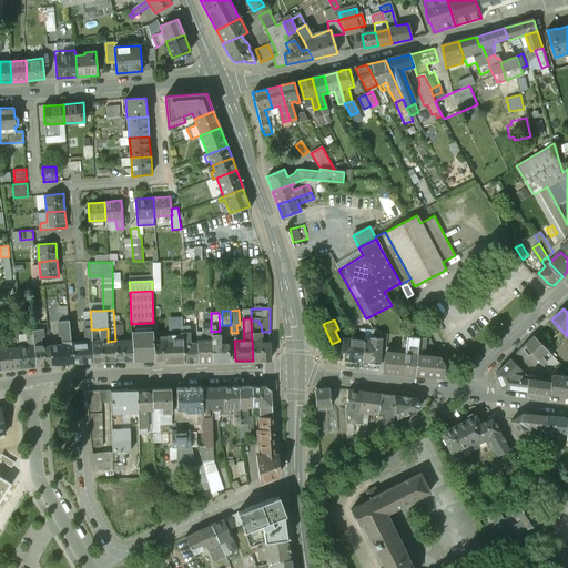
[(261,324),(259,324),(259,321),(251,321),(253,361),(270,359),(271,343),(262,343),(262,332),(261,324)]
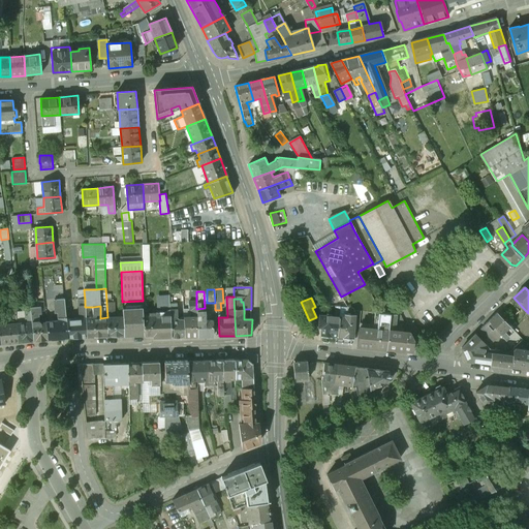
[(336,300),(323,299),(328,306),(335,307),(340,307),(340,304),(336,304),(336,300)]
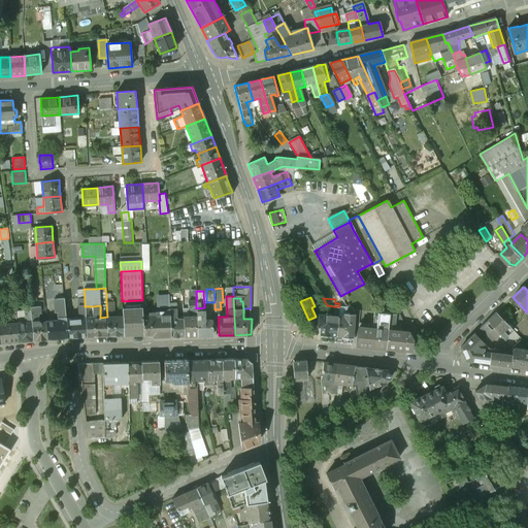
[(64,299),(54,300),(55,314),(58,312),(65,312),(64,299)]
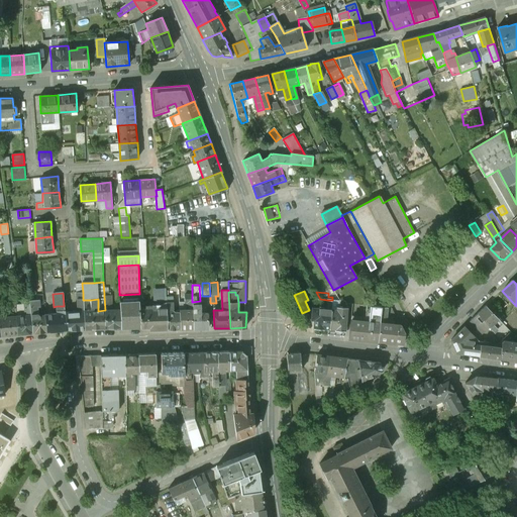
[(110,296),(104,296),(105,310),(105,329),(120,328),(120,308),(114,308),(114,310),(110,310),(109,307),(111,306),(110,296)]
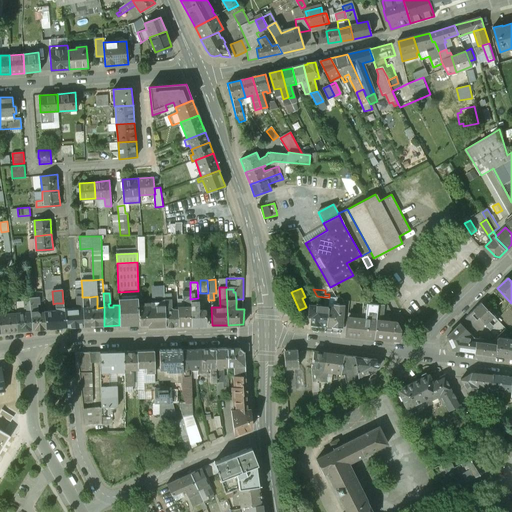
[(76,309),(64,310),(65,328),(83,326),(83,308),(82,297),(82,296),(76,297),(76,309)]
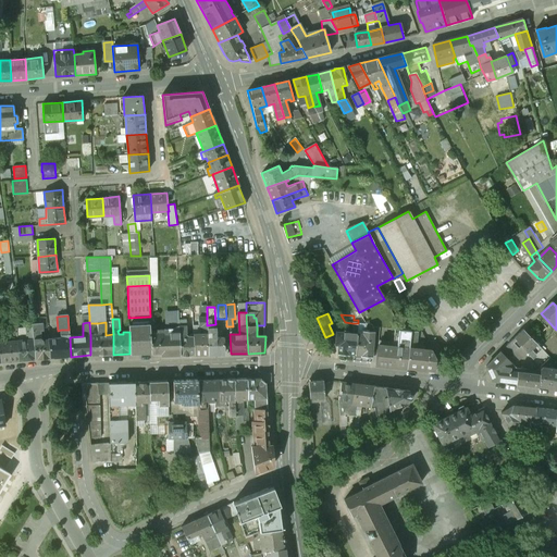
[(106,322),(98,323),(98,335),(90,335),(90,355),(113,355),(113,334),(106,335),(106,322)]
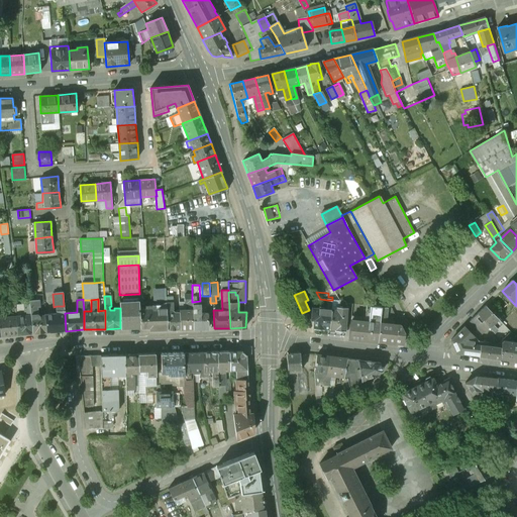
[(35,301),(30,301),(31,316),(32,334),(46,333),(44,316),(39,316),(37,315),(36,308),(39,308),(38,301),(35,301)]
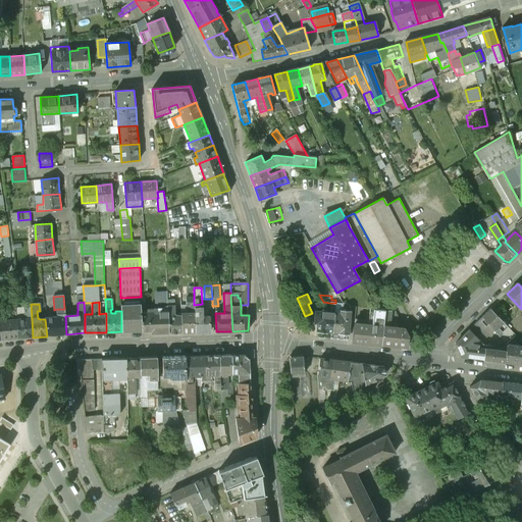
[(202,304),(194,305),(194,306),(195,332),(210,331),(209,316),(202,316),(202,304)]
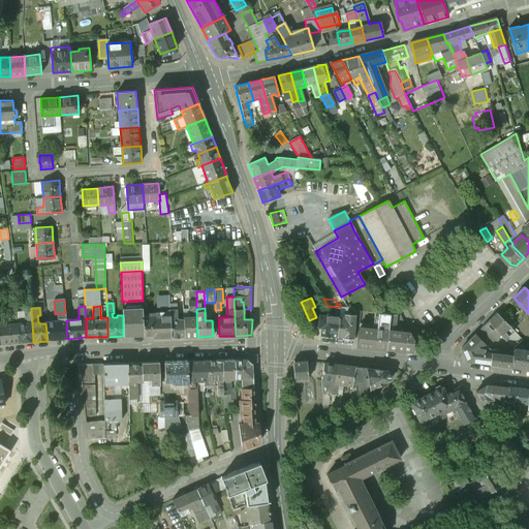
[(144,309),(122,309),(123,315),(123,336),(145,335),(144,316),(144,309)]
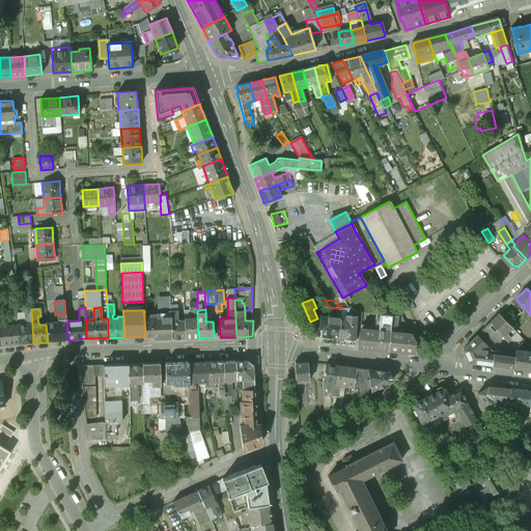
[(192,318),(189,318),(189,316),(184,316),(184,320),(185,338),(198,338),(197,311),(191,311),(192,318)]
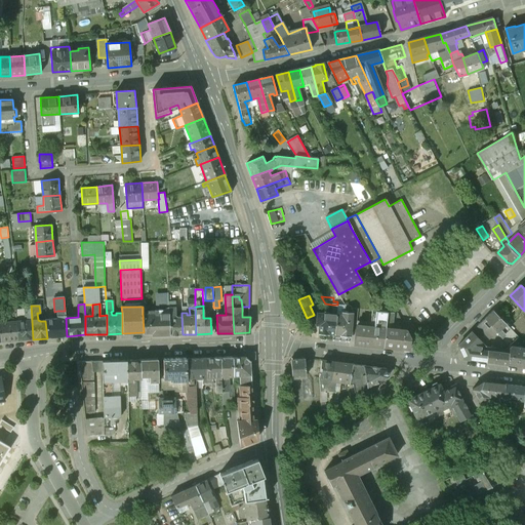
[(162,310),(149,311),(149,313),(143,314),(144,332),(152,332),(152,335),(169,334),(168,316),(168,313),(162,313),(162,310)]
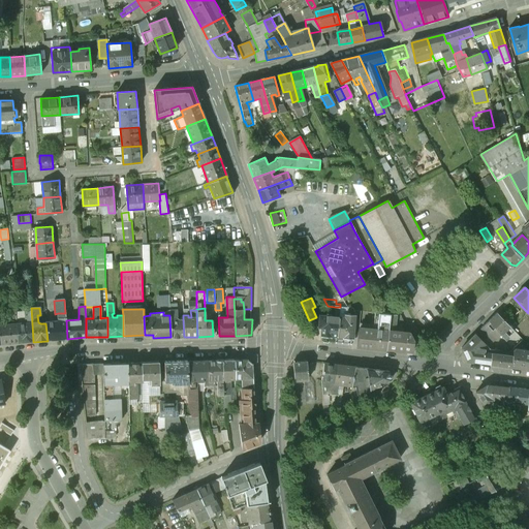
[(58,321),(45,322),(45,323),(48,341),(67,339),(66,320),(65,313),(58,313),(58,321)]
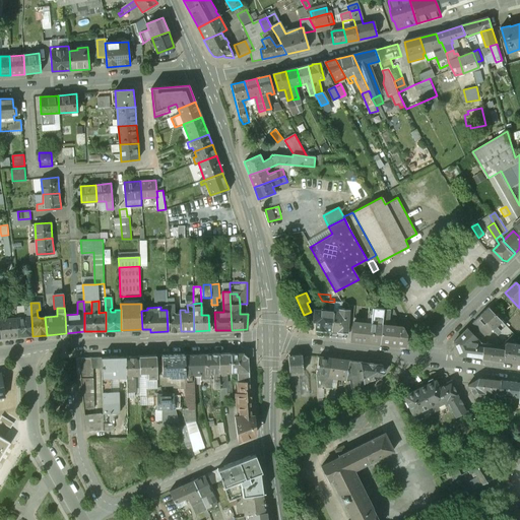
[(372,308),(371,324),(367,323),(365,341),(379,342),(383,309),(372,308)]
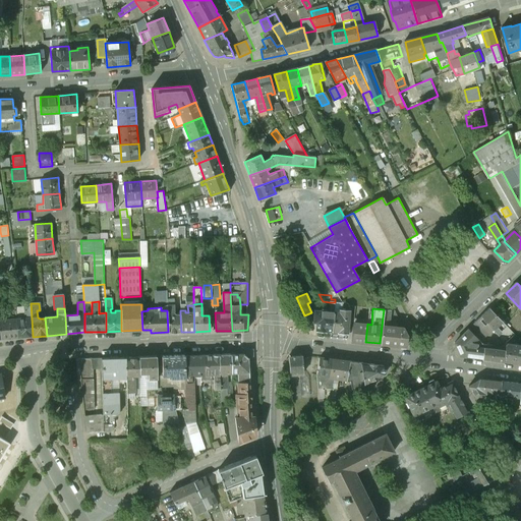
[(349,310),(334,309),(333,312),(332,331),(337,332),(337,334),(347,335),(348,320),(349,310)]
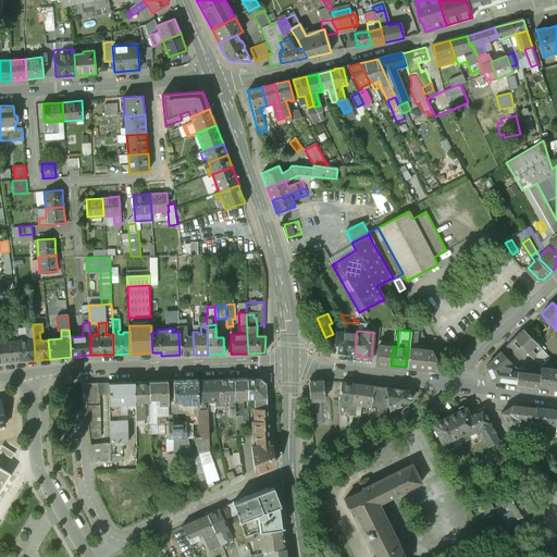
[(431,350),(416,349),(418,332),(410,331),(406,367),(433,370),(435,358),(431,350)]
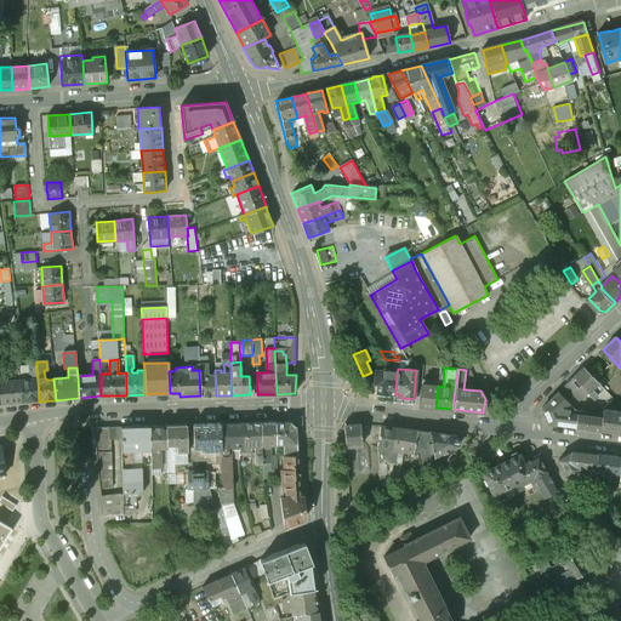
[(603,388),(584,369),(567,385),(580,399),(590,391),(594,397),(599,392),(603,388)]
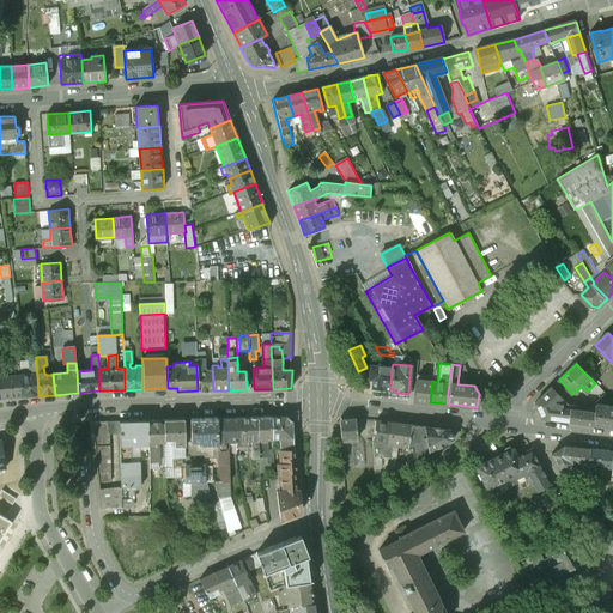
[(387,368),(370,365),(369,378),(372,380),(371,389),(382,390),(383,389),(390,389),(392,368),(387,368)]
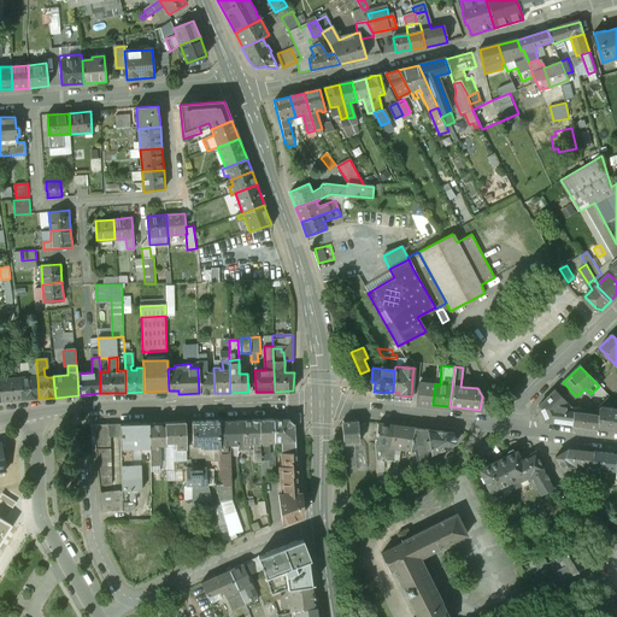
[(206,371),(198,371),(199,393),(215,393),(213,372),(209,372),(206,371)]
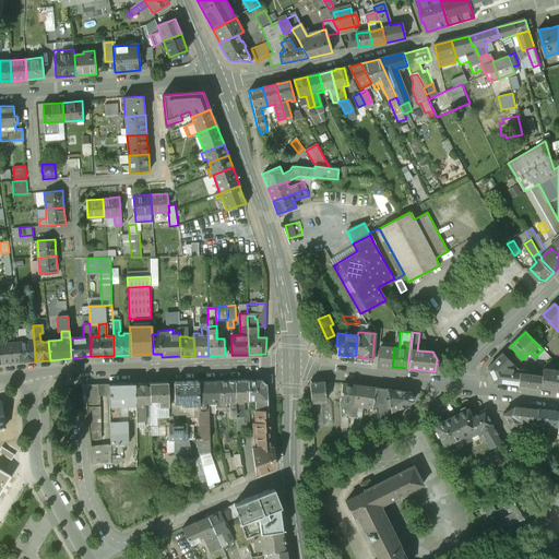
[(27,342),(18,343),(20,363),(35,361),(34,342),(27,342)]
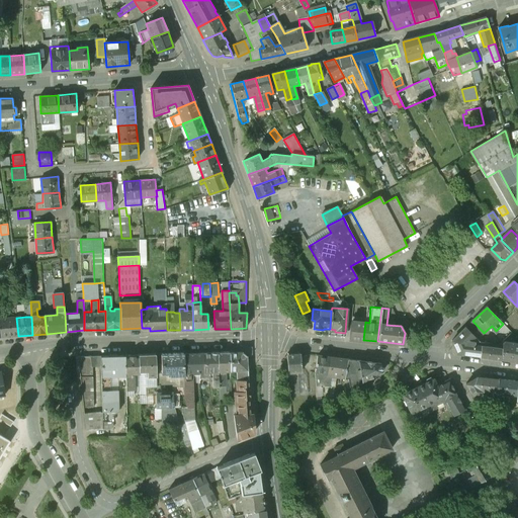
[(11,318),(0,319),(0,329),(1,337),(18,336),(16,318),(11,318)]
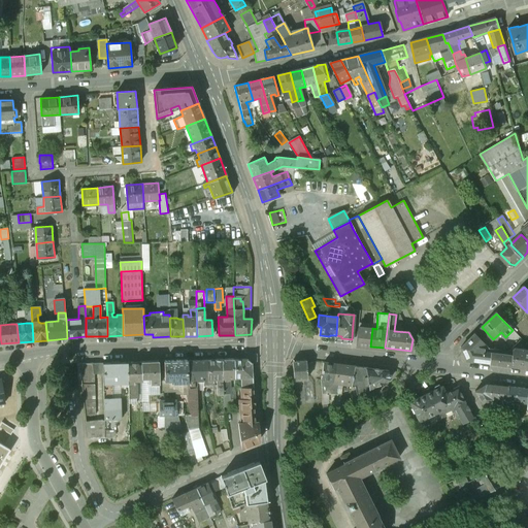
[(372,328),(358,327),(356,345),(370,347),(372,328)]
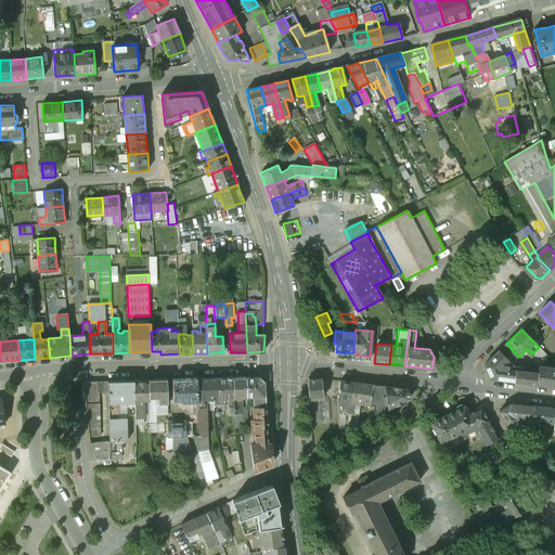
[(545,353),(539,347),(536,350),(542,357),(545,353)]
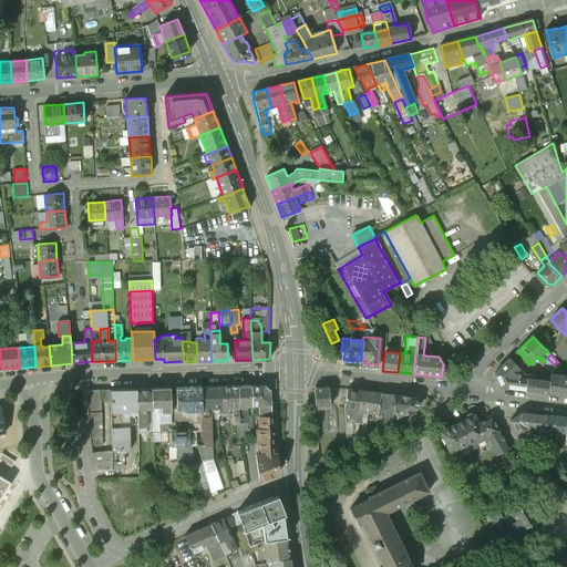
[(538,357),(529,364),(539,375),(548,368),(543,362),(538,357)]
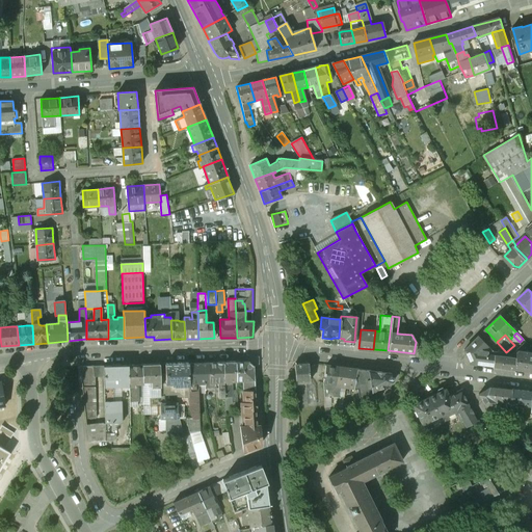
[(494,352),(478,337),(463,350),(470,364),(514,369),(515,357),(498,355),(498,353),(494,352)]
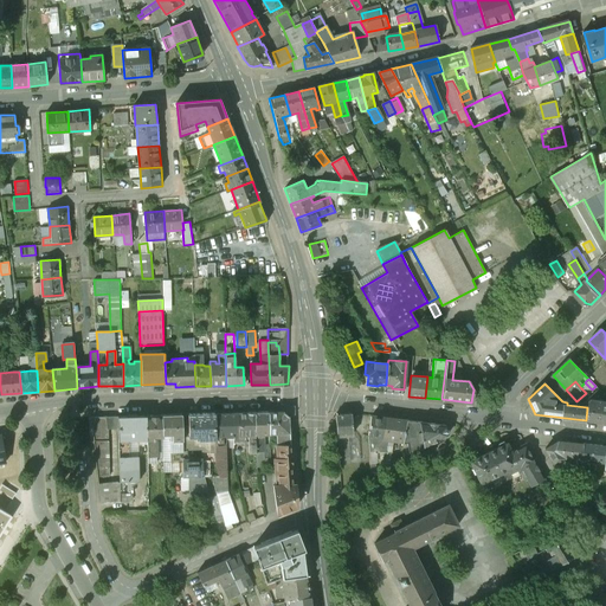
[(605,401),(587,400),(587,407),(586,420),(605,423),(605,401)]
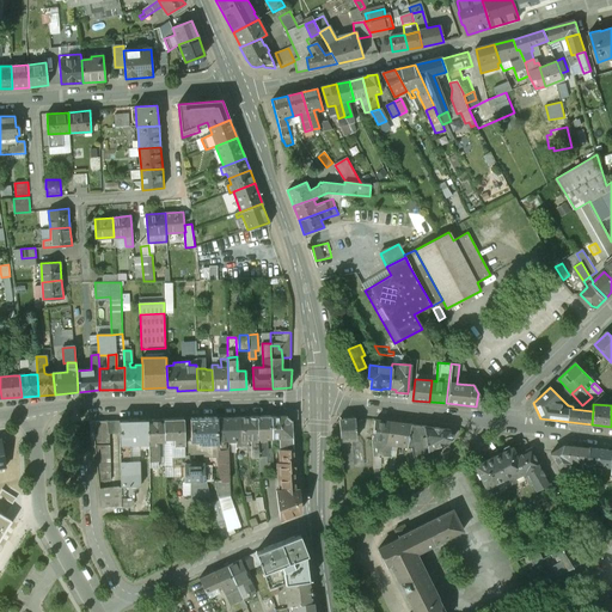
[(250,417),(239,417),(240,439),(251,439),(251,446),(258,446),(257,417),(257,416),(250,417)]
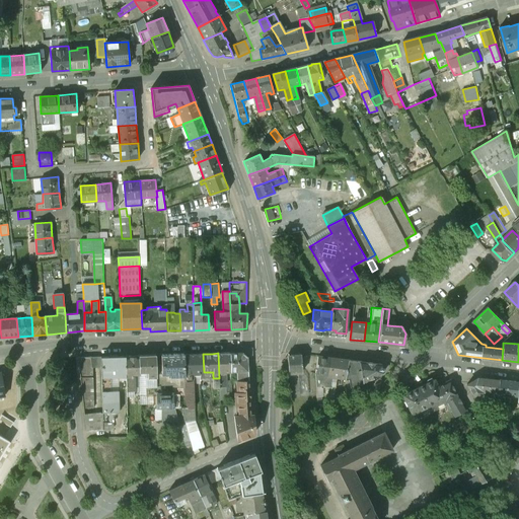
[(230,353),(218,354),(219,378),(219,387),(219,395),(220,399),(229,399),(229,392),(226,392),(225,371),(230,371),(230,353)]
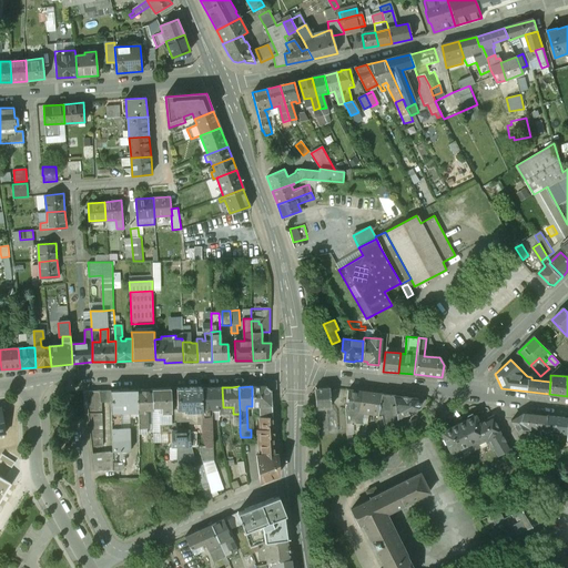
[(265,386),(252,386),(252,406),(252,416),(256,416),(259,416),(272,416),(270,389),(265,386)]
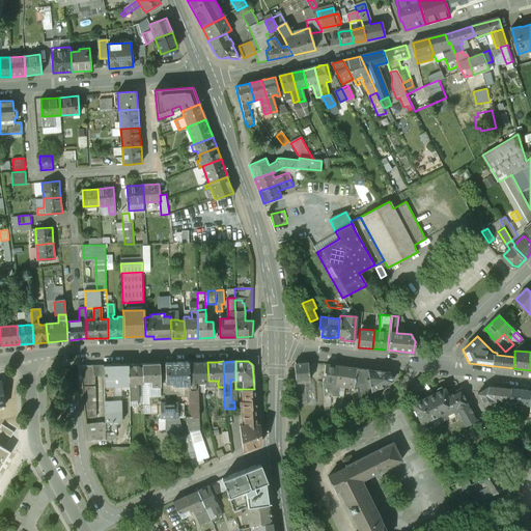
[(205,362),(188,363),(188,382),(205,381),(205,362)]
